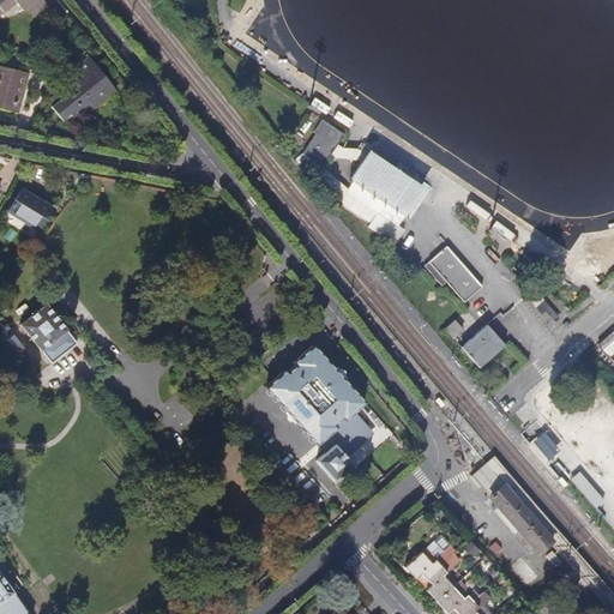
[(0,0),(0,7),(2,11),(16,1),(23,10),(28,7),(37,18),(50,7),(43,0),(0,0)]
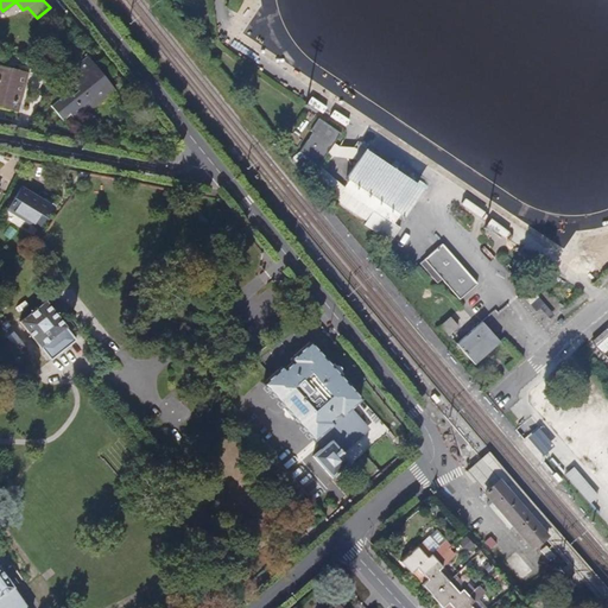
[(102,88),(109,82),(89,57),(73,70),(74,73),(68,77),(78,90),(73,95),(68,89),(61,95),(62,96),(51,105),(64,120),(71,114),(75,116),(106,93),(102,88)]
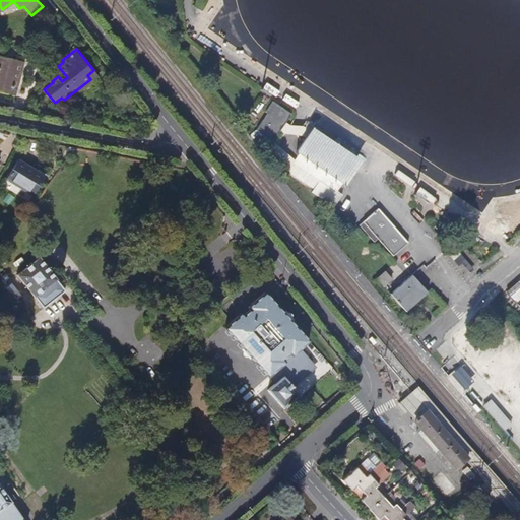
[(0,91),(15,95),(23,63),(0,56),(0,91)]
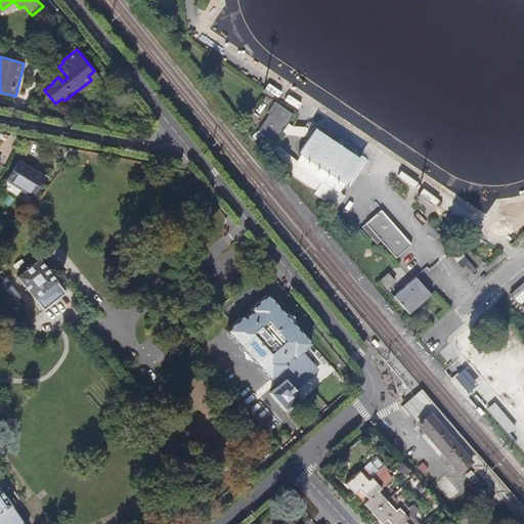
[(99,78),(94,71),(88,76),(91,80),(64,100),(67,104),(99,78)]
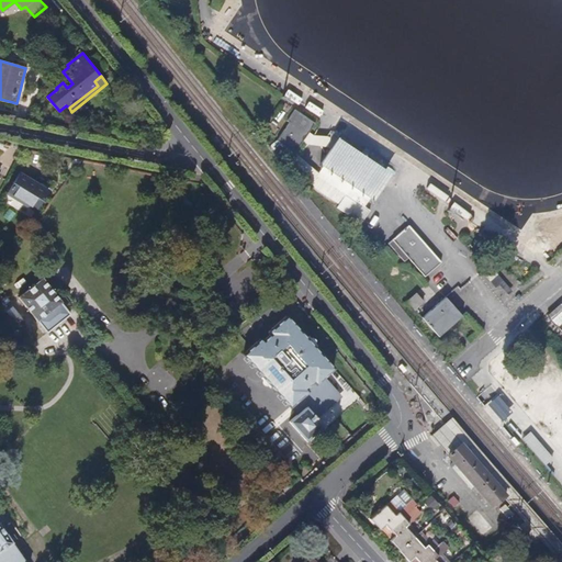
[(305,138),(310,132),(315,123),(295,110),(288,121),(290,123),(278,141),(295,153),(305,138)]
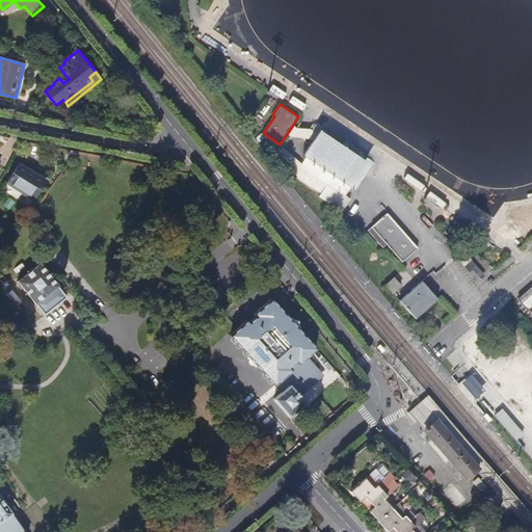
[(297,128),(293,125),(289,131),(292,134),(310,138),(314,141),(320,132),(325,124),(320,121),(312,132),(297,128)]
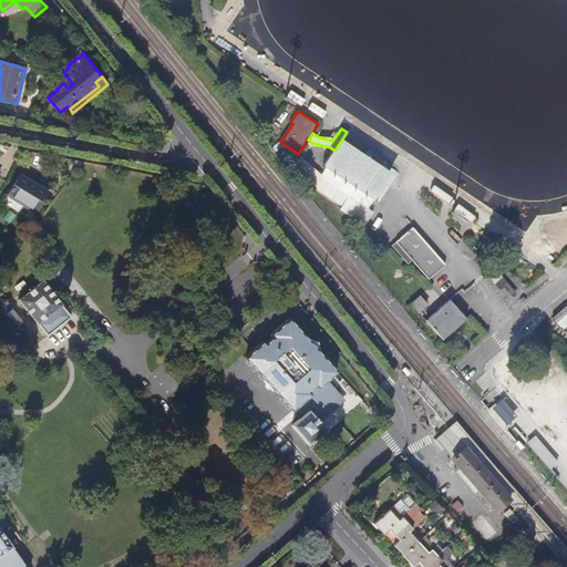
[(341,141),(334,151),(323,167),(326,169),(321,176),(313,187),(342,207),(340,210),(364,227),(373,213),(368,209),(373,200),(375,203),(394,175),(341,141)]
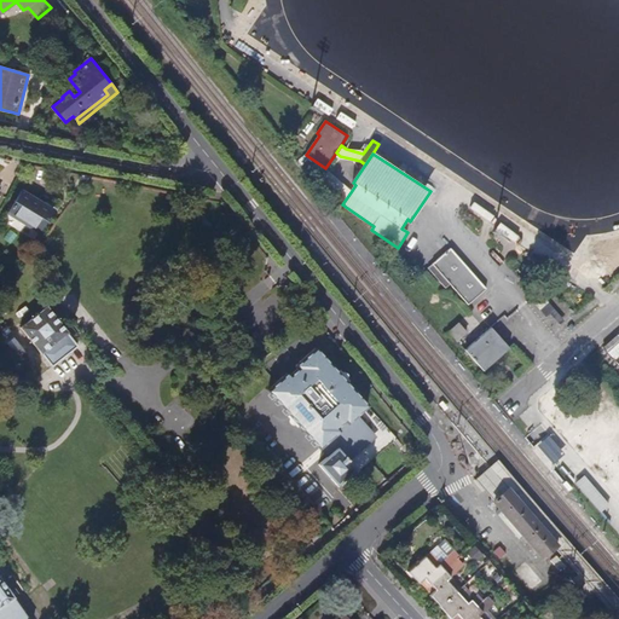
[(351,192),(325,168),(317,180),(342,204),(351,192)]
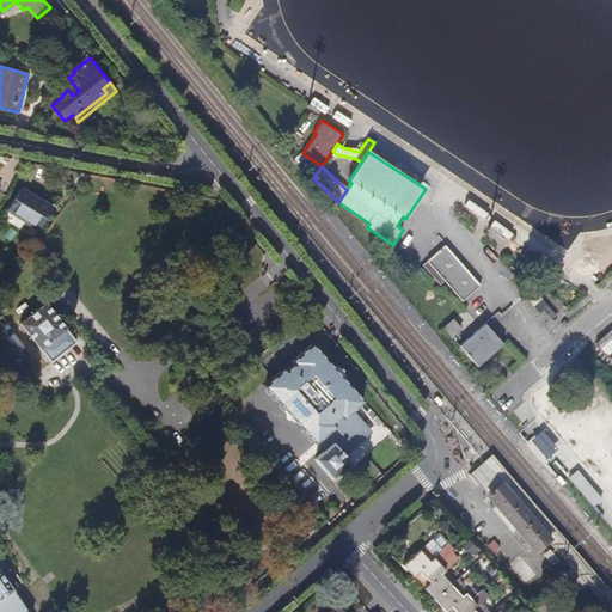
[(81,183),(89,175),(80,172),(78,176),(78,182),(81,183)]
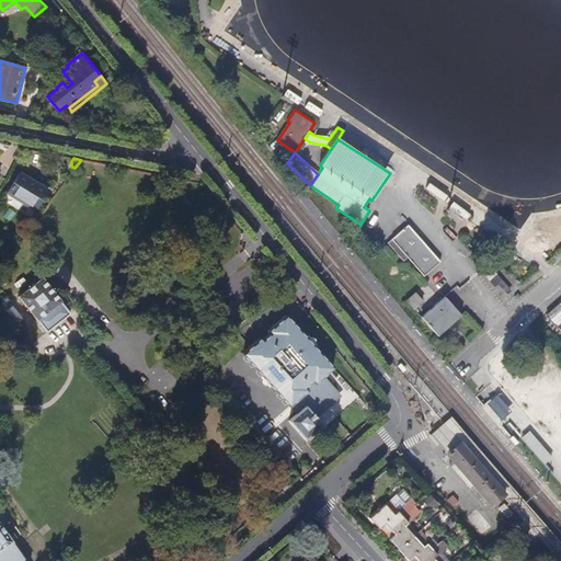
[(8,174),(2,186),(20,197),(16,202),(30,209),(32,205),(36,207),(48,190),(18,171),(13,178),(8,174)]
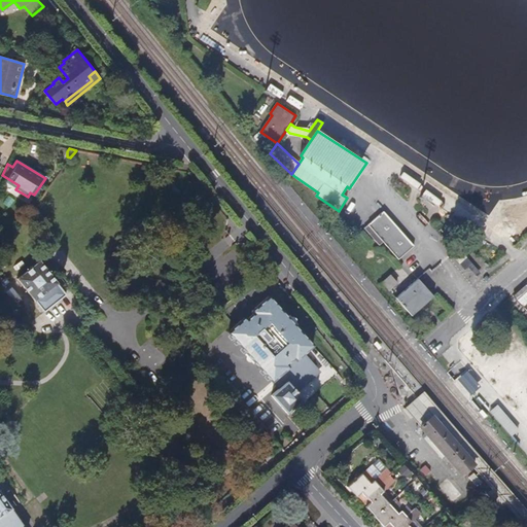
[(398,259),(414,247),(383,212),(365,229),(380,245),(383,242),(398,259)]
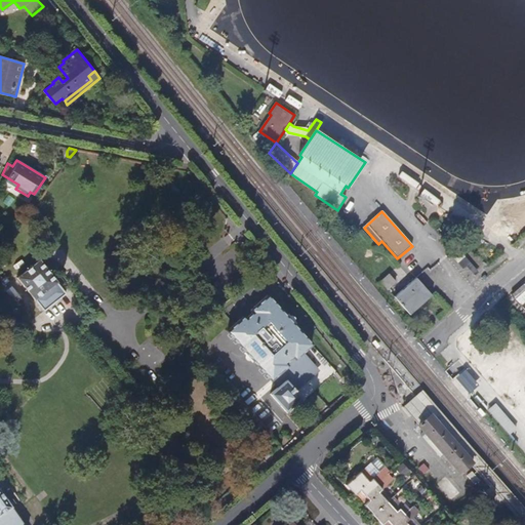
[(451,252),(449,254),(462,269),(467,266),(475,276),(479,272),(463,254),(460,257),(454,250),(451,252)]
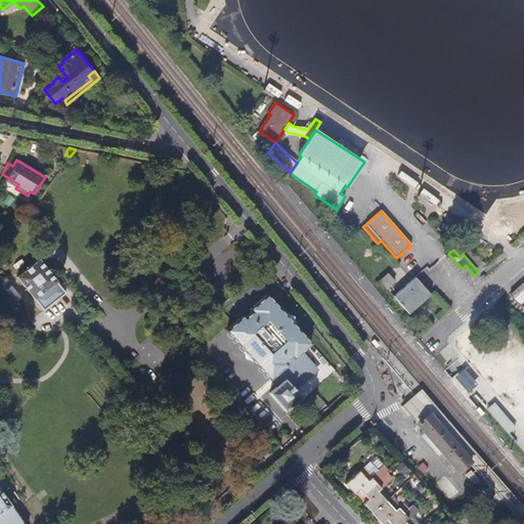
[(44,310),(66,293),(40,259),(17,277),(44,310)]
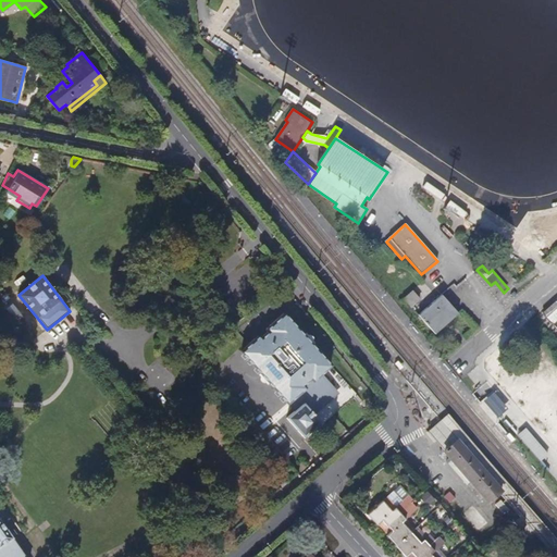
[(411,307),(420,299),(413,292),(405,299),(411,307)]
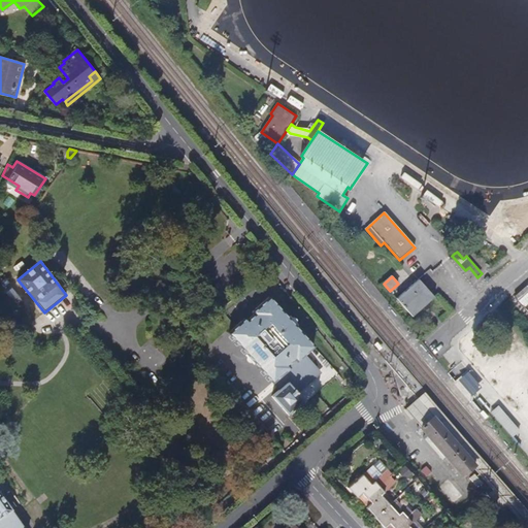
[(425,302),(427,304),(434,298),(419,279),(397,298),(410,315),(425,302)]
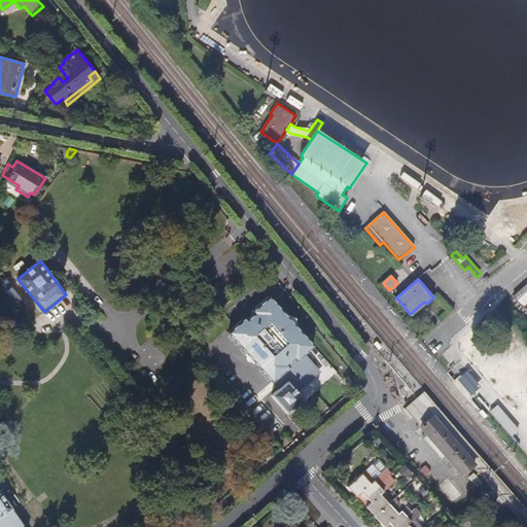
[(526,286),(526,285),(513,295),(526,311),(526,286)]
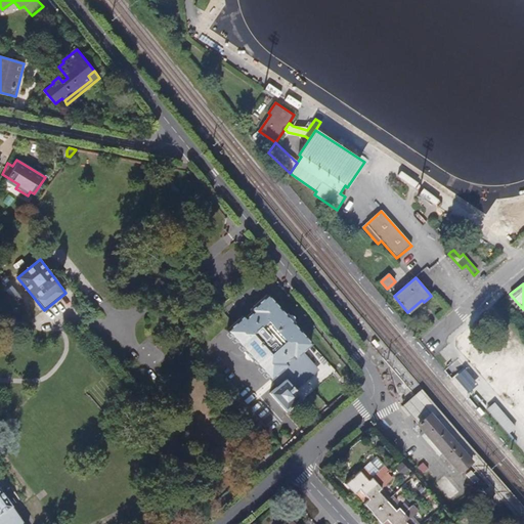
[(301,352),(311,343),(267,295),(227,331),(271,380),(273,377),(279,384),(270,393),(286,409),(300,396),(294,389),(315,368),(301,352)]
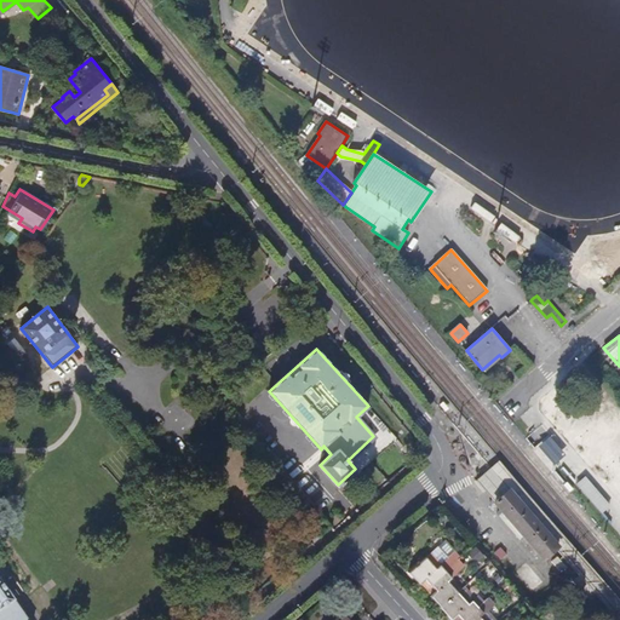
[(484,372),(501,357),(499,355),(482,369),(484,372)]
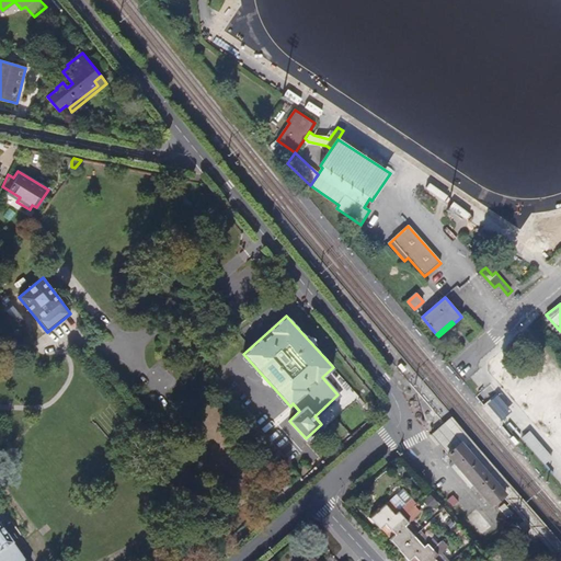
[(492,403),(490,405),(502,419),(503,416),(510,412),(499,399),(492,403)]
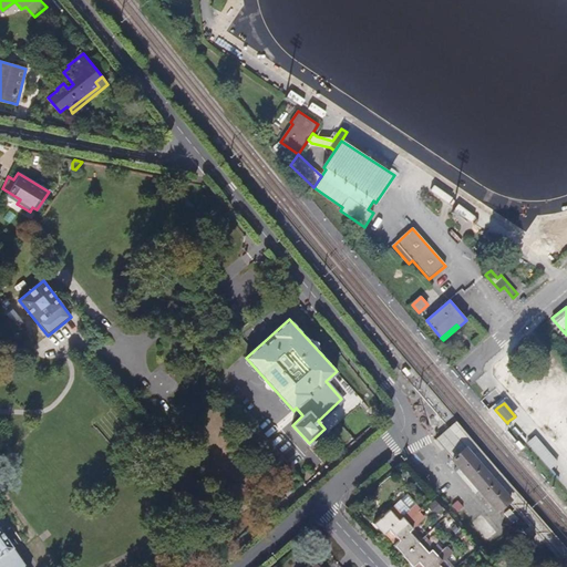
[(445,450),(453,459),(455,456),(461,453),(463,451),(465,447),(473,456),(482,466),(511,500),(508,502),(547,546),(566,566),(566,546),(456,421),(449,428),(435,439),(445,450)]
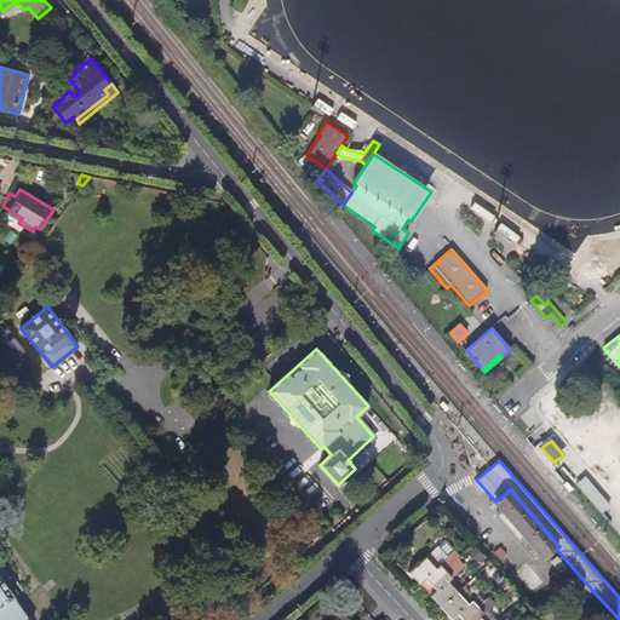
[(545,558),(556,549),(558,546),(527,510),(517,499),(509,489),(506,493),(504,495),(498,499),(495,501),(498,505),(509,517),(512,522),(526,537),(545,558)]
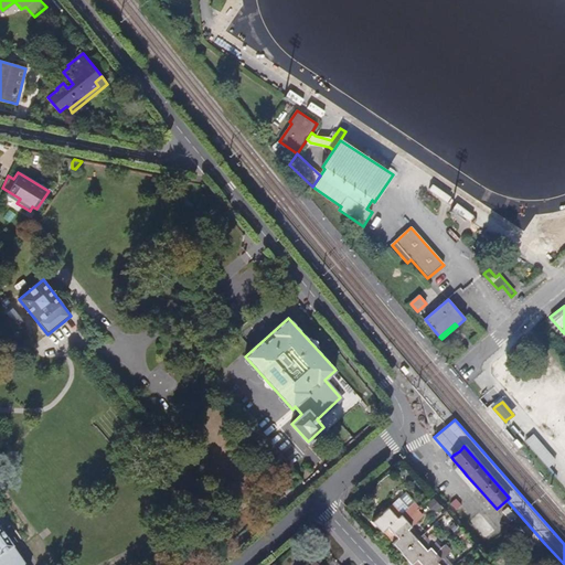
[(408,507),(414,501),(405,491),(400,497),(408,507)]
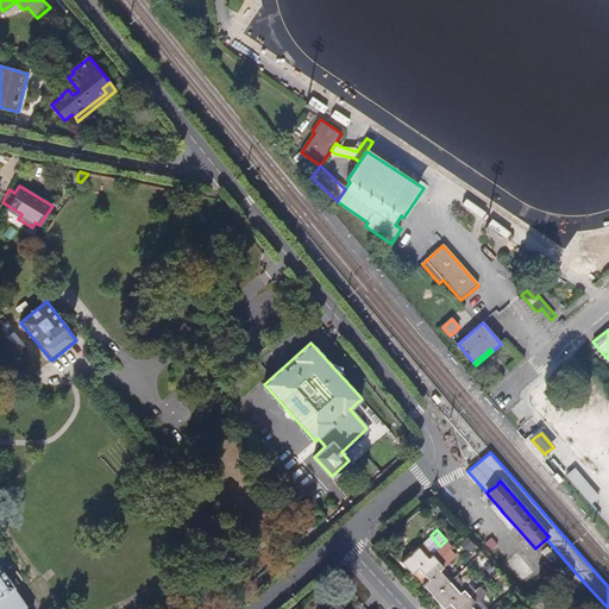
[(420,577),(424,575),(444,557),(451,550),(453,547),(446,540),(440,546),(431,535),(422,544),(401,563),(413,575),(415,572),(420,577)]
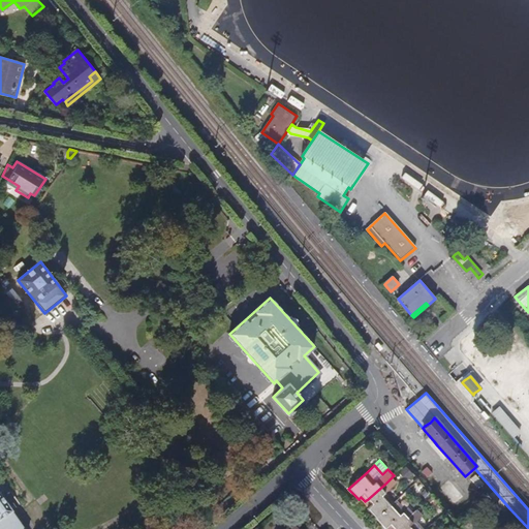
[(471,478),(478,487),(484,483),(476,474),(471,478)]
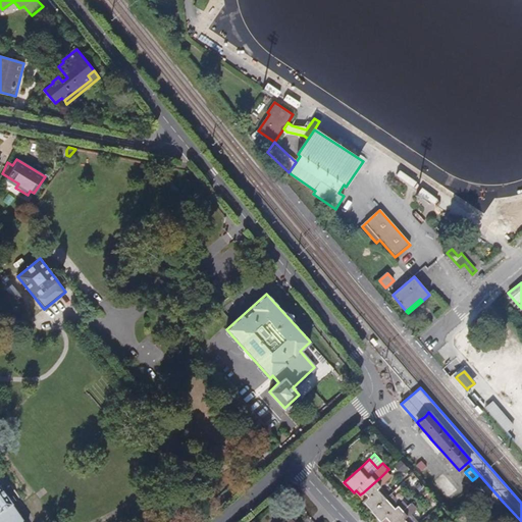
[(371,512),(389,496),(380,486),(384,482),(390,476),(386,471),(380,477),(363,492),(367,498),(364,500),(362,502),(371,512)]
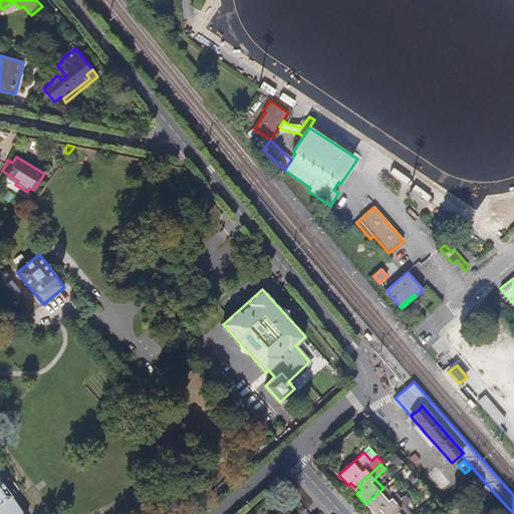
[(0,513),(23,513),(0,480),(0,513)]
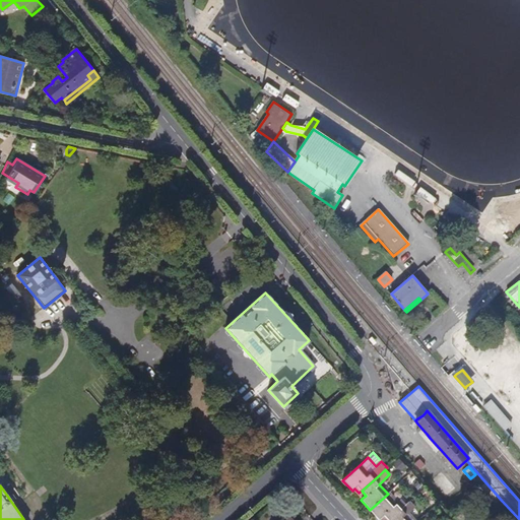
[(384,515),(388,519),(405,504),(400,499),(397,501),(389,492),(388,494),(370,510),(379,519),(384,515)]
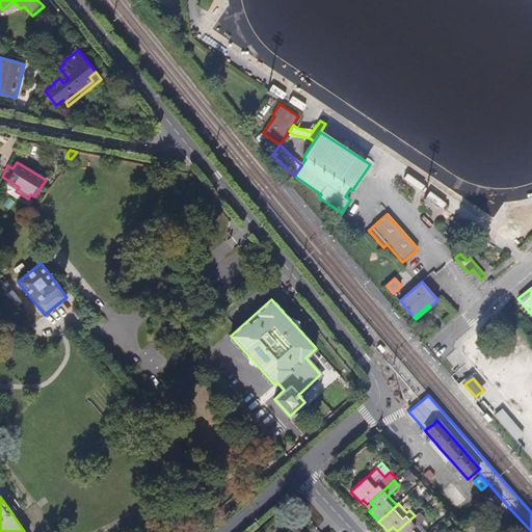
[(421,531),(415,526),(420,522),(415,515),(397,531),(396,531),(421,531)]
